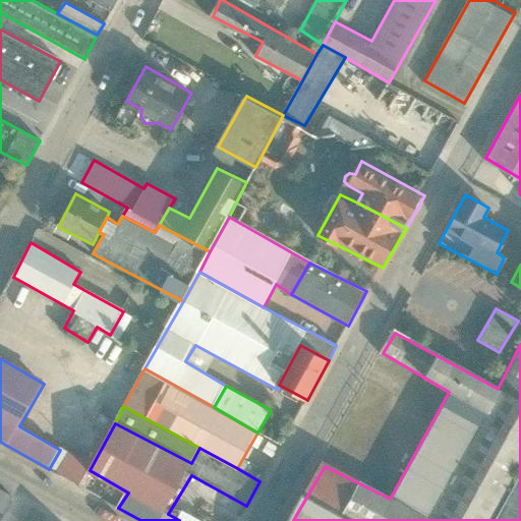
[(0,519),(12,497),(0,489),(0,519)]
